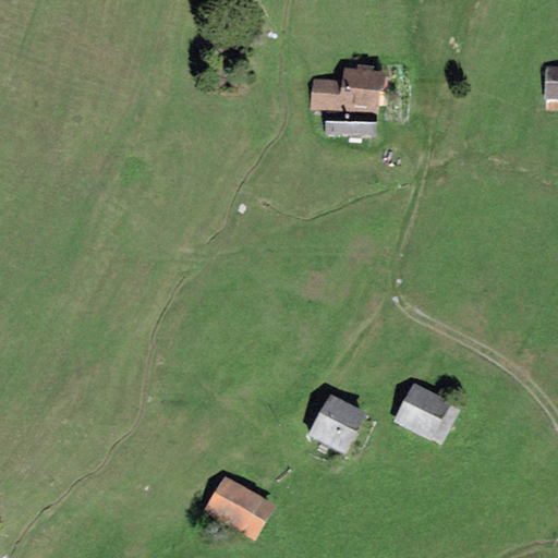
[(557,67),(547,67),(546,99),(557,99),(557,67)]
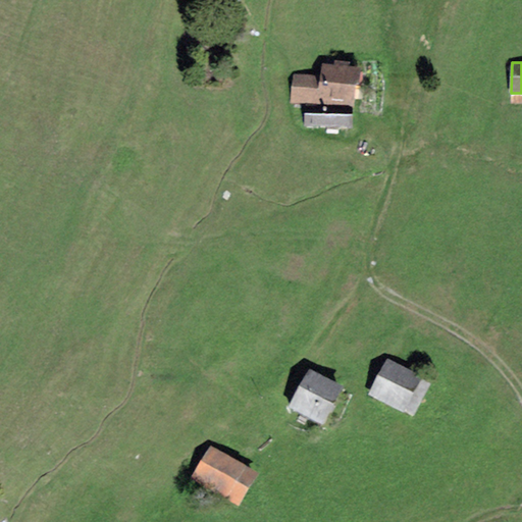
[(355,107),(358,67),(322,64),(321,75),(293,73),(291,103),(305,104),(355,107)]
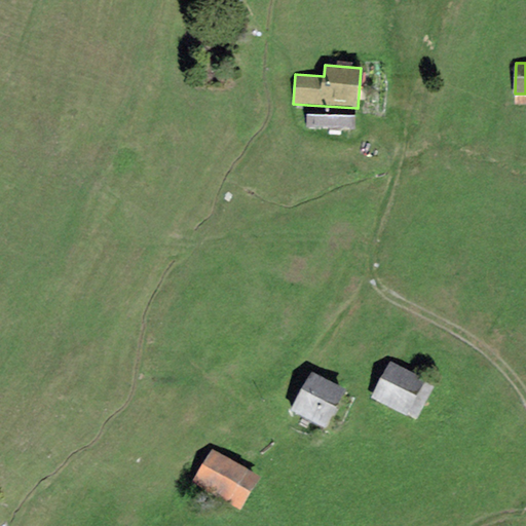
[(358,108),(307,105),(306,125),(355,129),(358,108)]
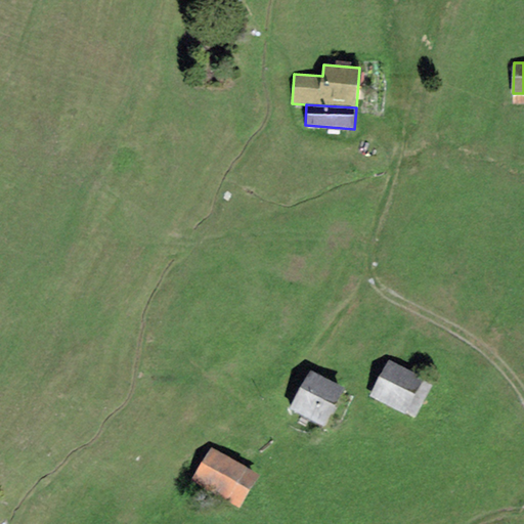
[(432,385),(388,360),(369,394),(413,419),(432,385)]
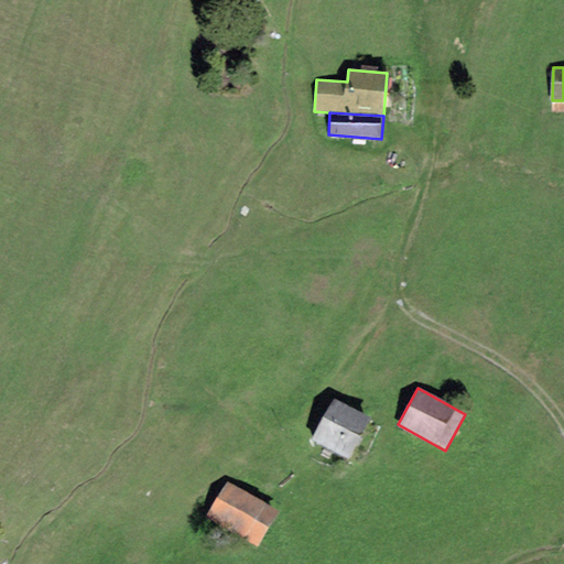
[(370,419),(334,399),(312,441),(349,459),(370,419)]
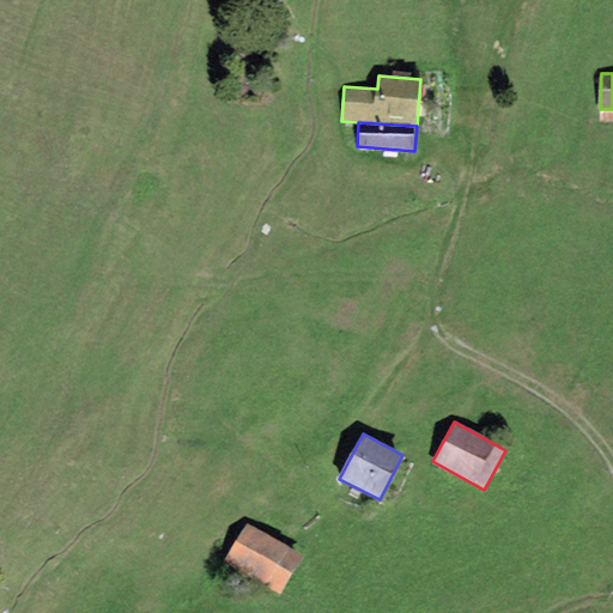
[(303,556),(246,522),(223,562),(279,595),(303,556)]
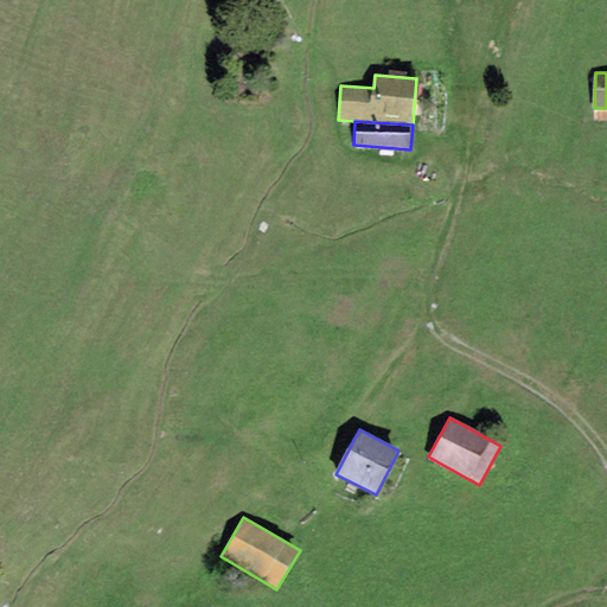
All buildings are outlined.
